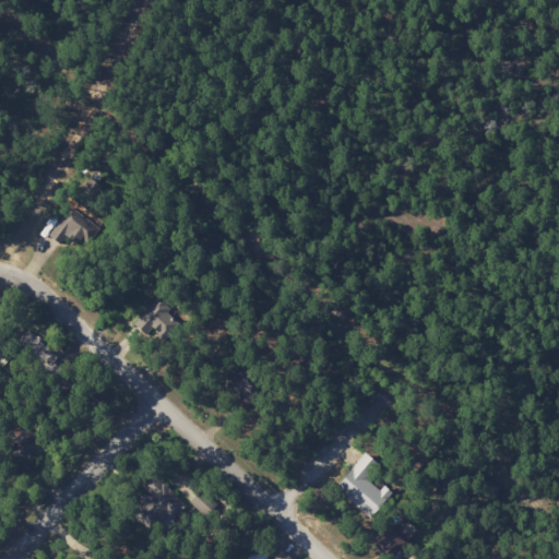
[(48,234),(61,244),(70,233),(86,246),(99,228),(71,205),(48,234)]
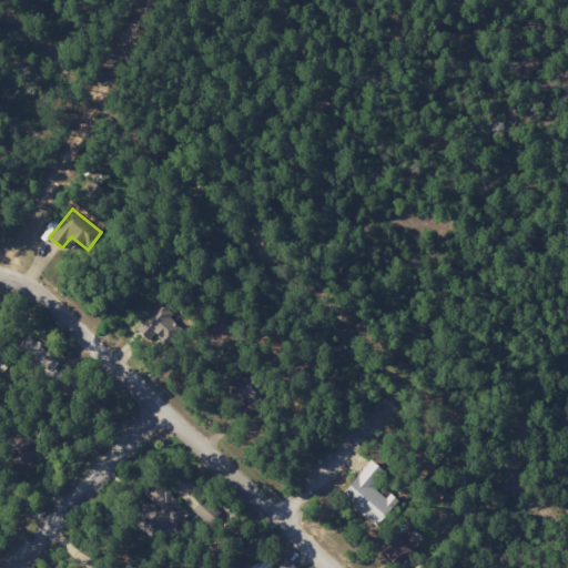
[(183,325),(160,303),(138,327),(161,348),(183,325)]
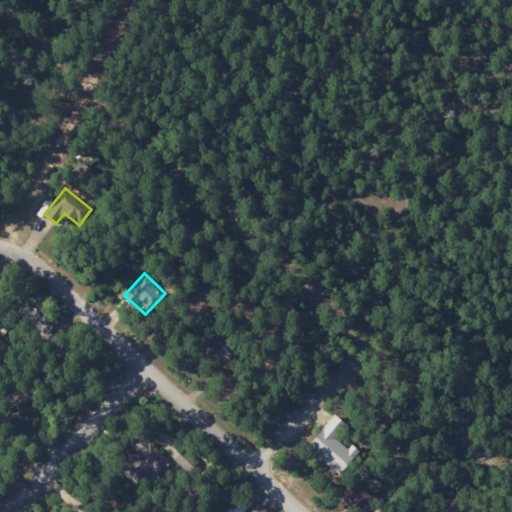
[(307,445),(338,475),(360,452),(352,444),(347,449),(335,438),(347,425),(336,414),(307,445)]
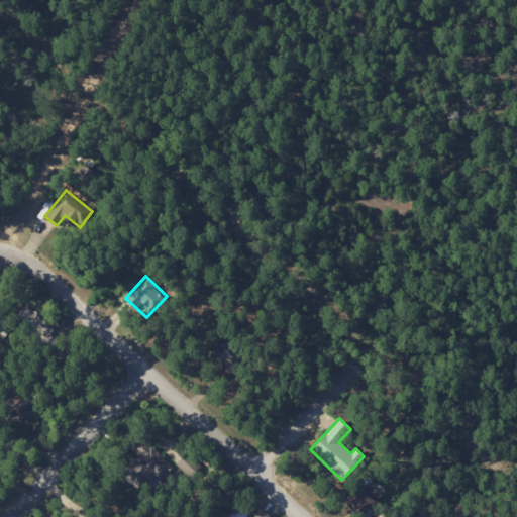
[(190,478),(200,468),(187,453),(176,463),(190,478)]
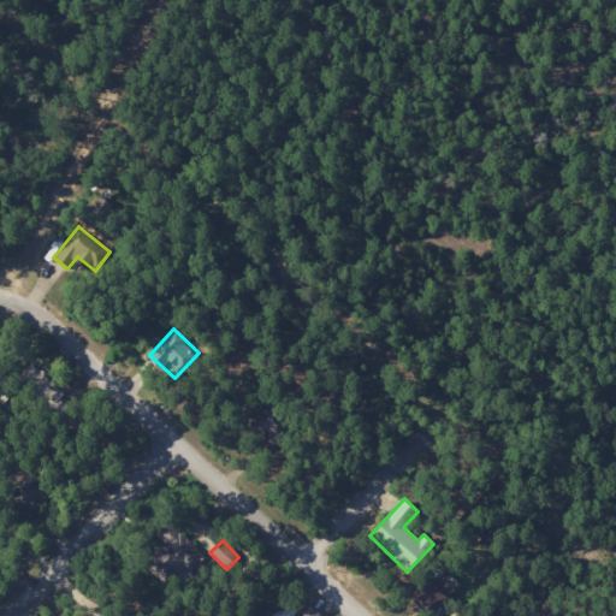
[(160,572),(173,586),(197,562),(184,549),(160,572)]
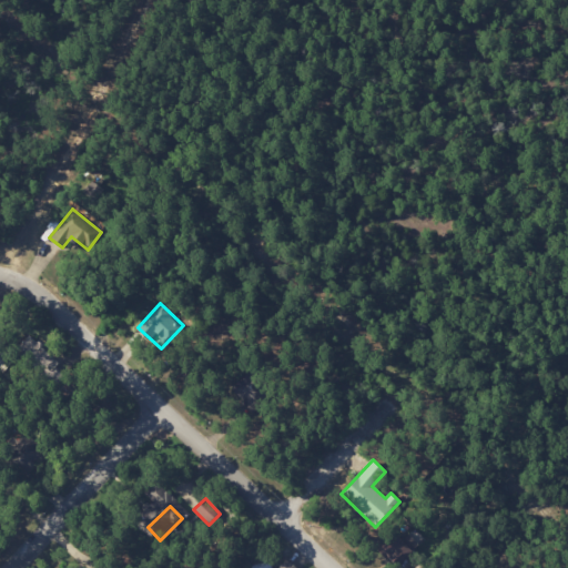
[(412,548),(397,536),(384,553),(399,564),(412,548)]
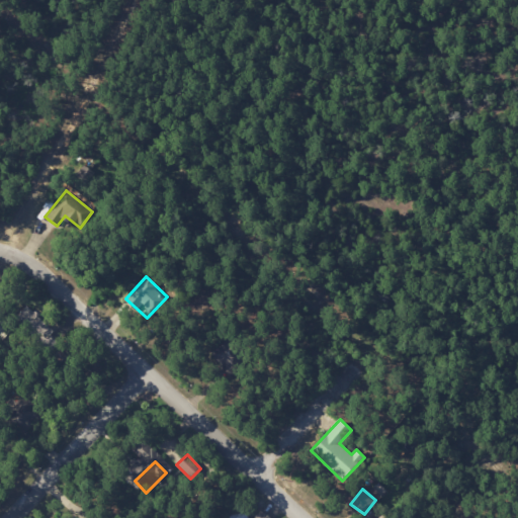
[(269,517),(259,509),(251,517),(269,517)]
